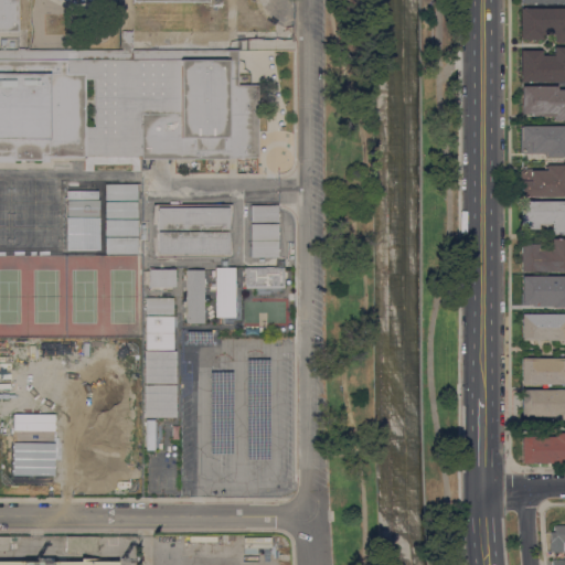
[(17,0),(17,32),(0,32),(0,0),(17,0)]
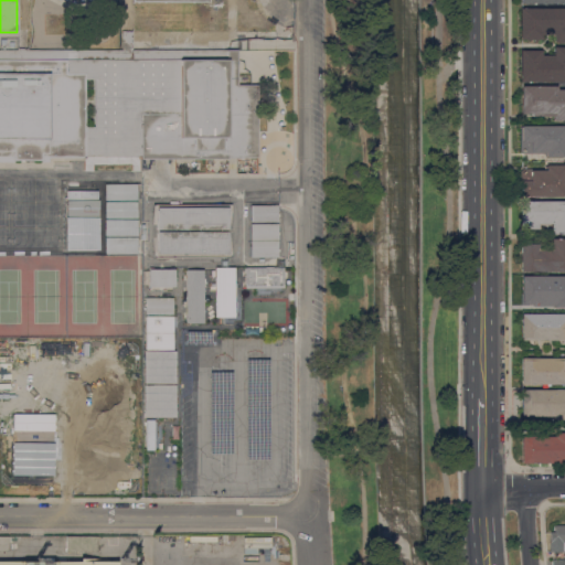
[(130,0),(130,2),(131,51),(226,51),(226,60),(0,60),(0,51),(17,51),(17,32),(17,0),(28,0),(28,45),(28,51),(120,50),(120,0),(130,0)]
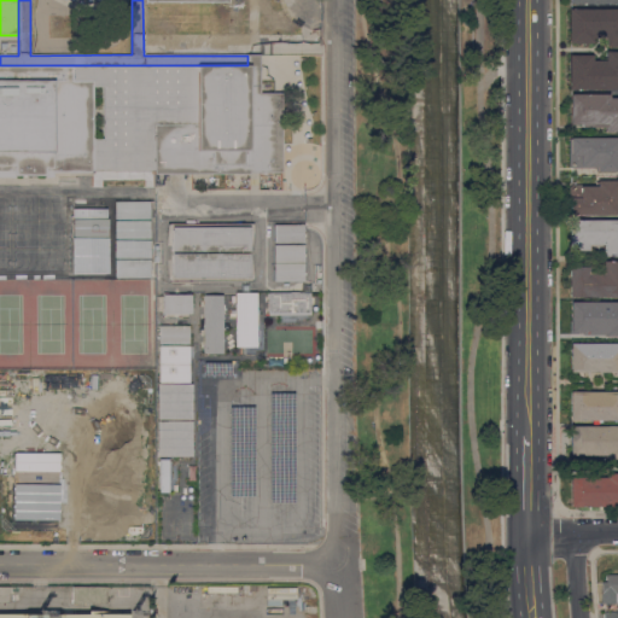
[(569,10),(617,10),(617,47),(605,47),(605,39),(592,39),(592,45),(569,45),(569,10)]
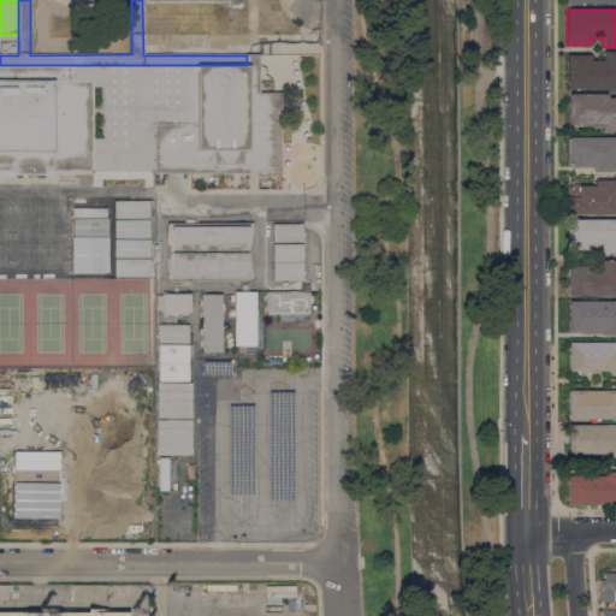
[(588,61),(588,55),(566,55),(566,89),(574,89),(615,89),(615,52),(603,52),(603,61),(588,61)]
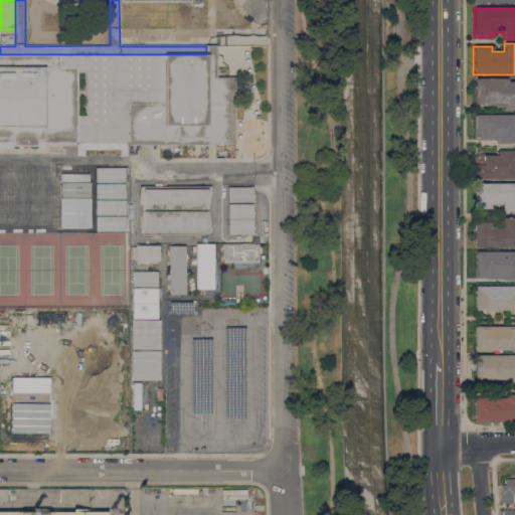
[(0,54),(206,54),(206,46),(214,46),(216,46),(216,77),(234,77),(234,144),(207,144),(207,145),(200,145),(200,147),(195,147),(195,145),(128,145),(128,143),(77,143),(77,144),(75,144),(75,146),(57,146),(57,144),(43,144),(43,148),(37,148),(12,147),(12,148),(0,148),(0,54)]
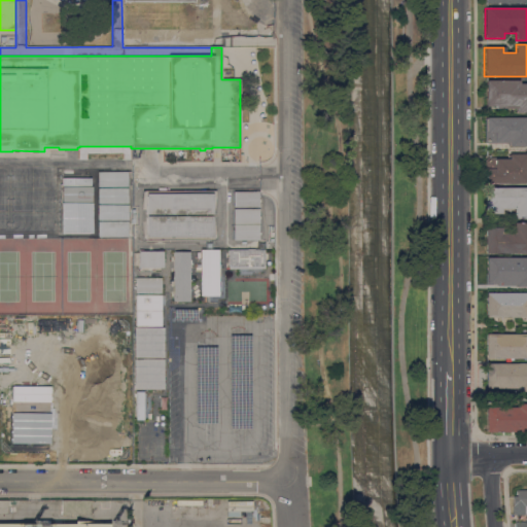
[(519,80),(519,84),(526,84),(526,113),(516,113),(516,109),(495,109),(495,106),(491,106),(491,107),(486,107),(486,80),(519,80)]
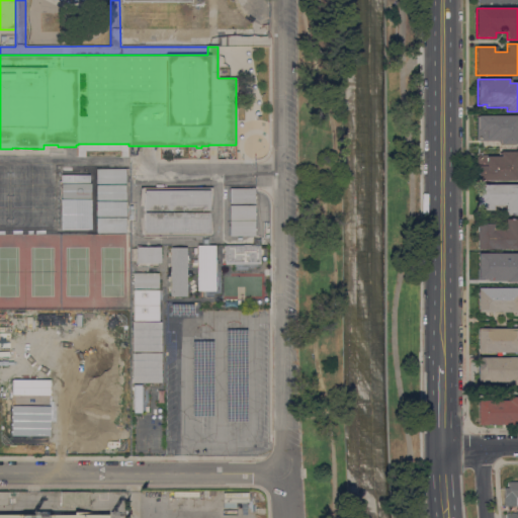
[(477,139),(477,115),(517,115),(517,145),(499,144),(499,142),(479,141),(477,139)]
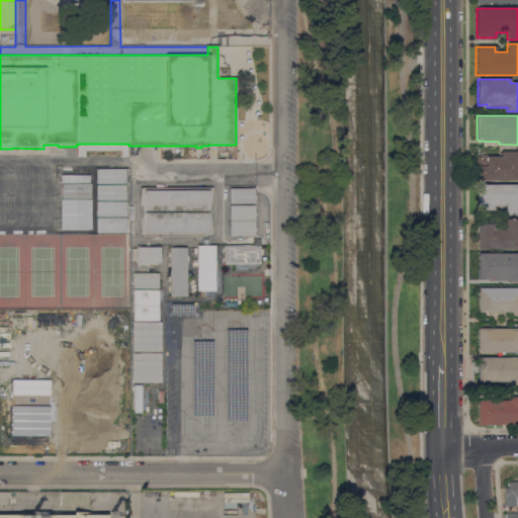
[(478,180),(478,166),(487,167),(487,157),(500,157),(500,152),(517,152),(517,181),(504,181),(504,180),(478,180)]
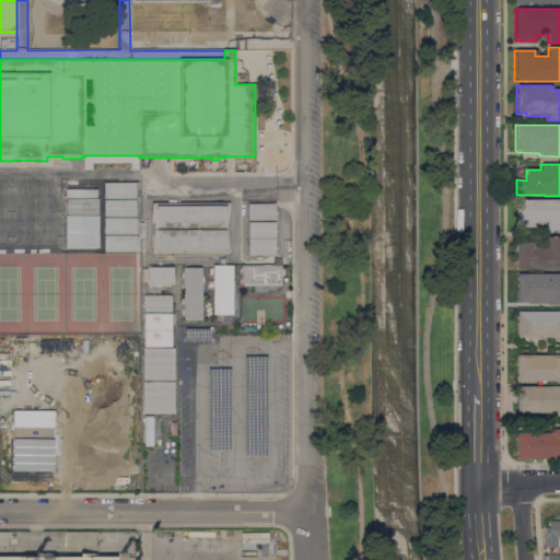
[(533,228),(514,228),(514,199),(559,199),(559,232),(545,232),(545,222),(533,222),(533,228)]
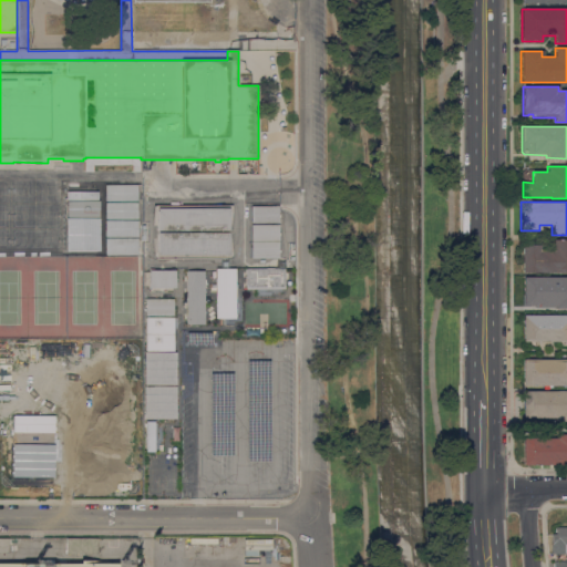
[(278,207),(278,215),(279,215),(279,218),(278,218),(278,223),(250,223),(250,206),(278,207)]
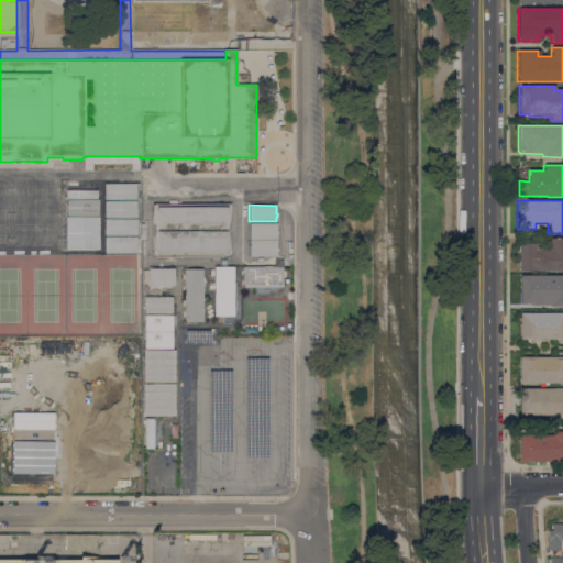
[(227,207),(227,230),(155,229),(155,207),(227,207)]
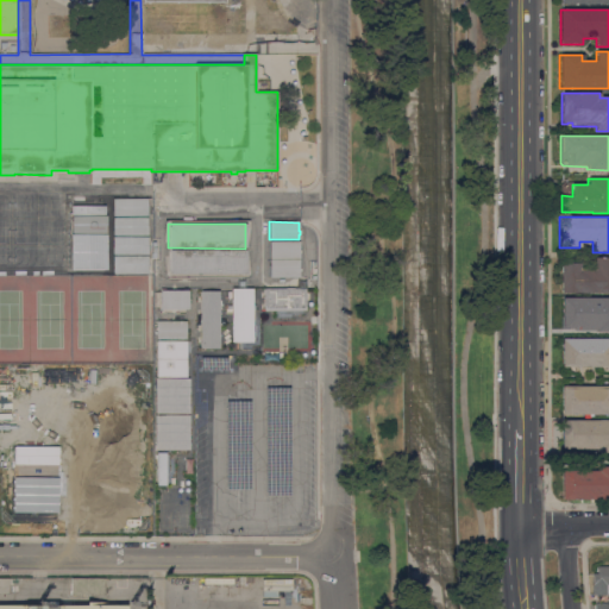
[(299,242),(299,251),(300,251),(300,253),(299,253),(299,269),(300,269),(300,271),(299,271),(299,277),(270,277),(270,242),(299,242)]
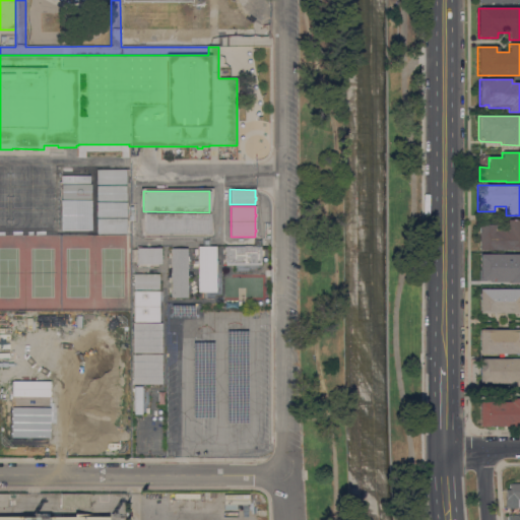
[(209,213),(209,234),(144,234),(144,213),(209,213)]
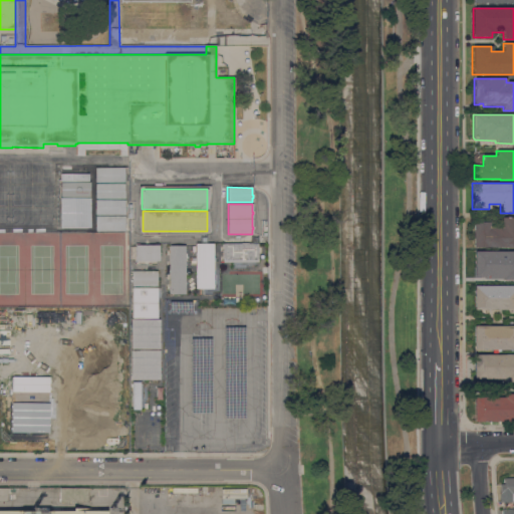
[(513,247),(473,247),(473,223),(489,223),(489,227),(501,227),(501,218),(513,218),(513,247)]
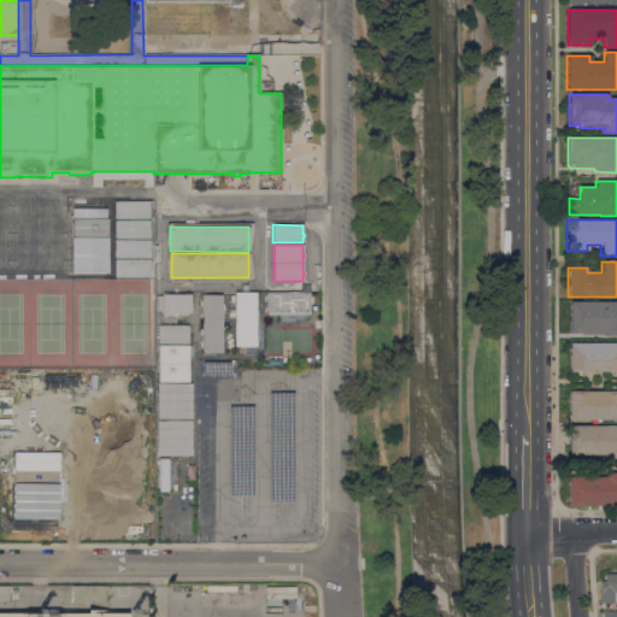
[(289,293),(289,292),(298,292),(298,293),(310,293),(310,295),(312,295),(312,303),(310,303),(309,316),(266,316),(268,293),(289,293)]
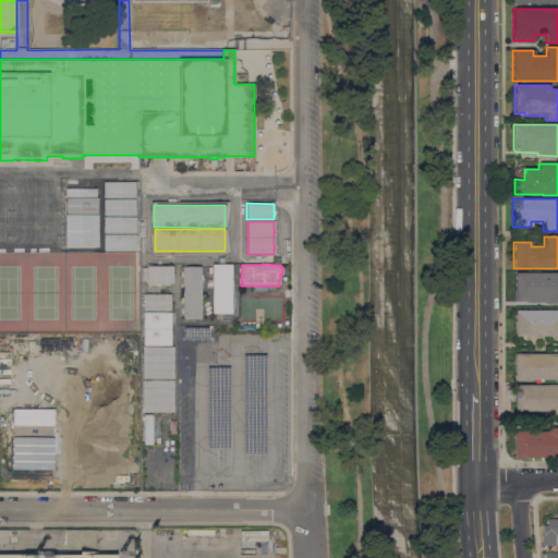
[(231,314),(211,314),(213,265),(231,265),(231,314)]
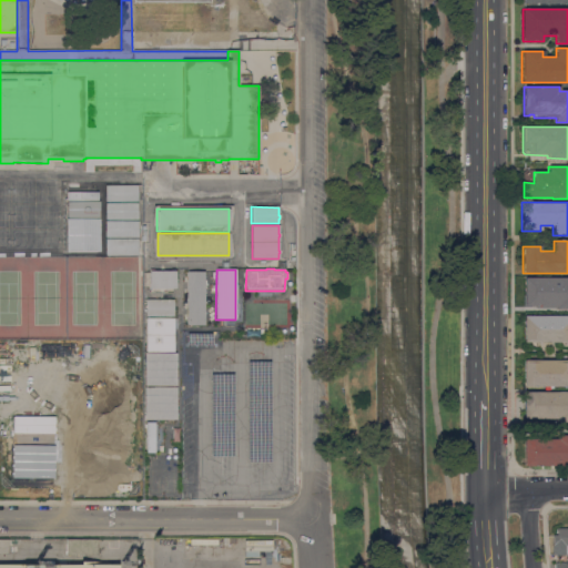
[(175,271),(175,288),(149,288),(149,271),(175,271)]
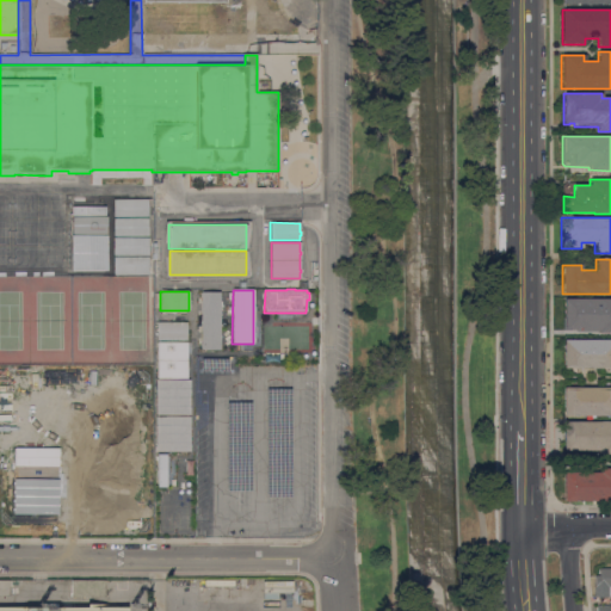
[(220,350),(201,350),(201,292),(220,292),(220,350)]
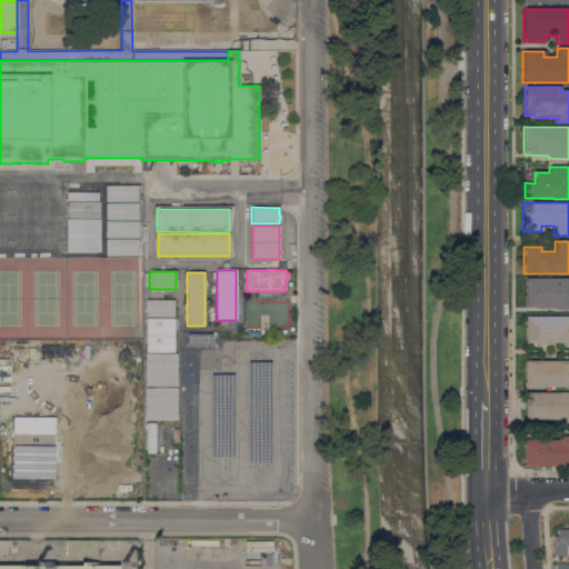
[(568,279),(568,310),(557,310),(557,309),(536,309),(536,306),(530,306),(530,307),(523,307),(523,296),(525,296),(525,279),(568,279)]
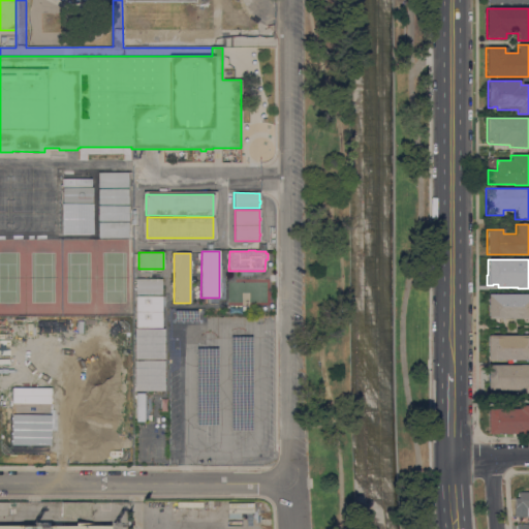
[(160,278),(161,292),(135,293),(135,278),(160,278)]
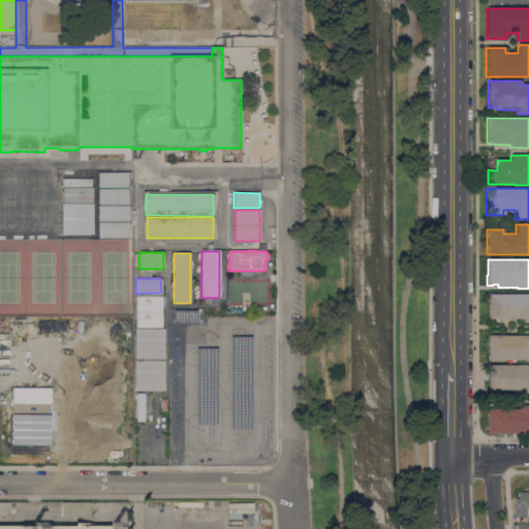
[(528,318),(488,318),(487,294),(528,293),(528,318)]
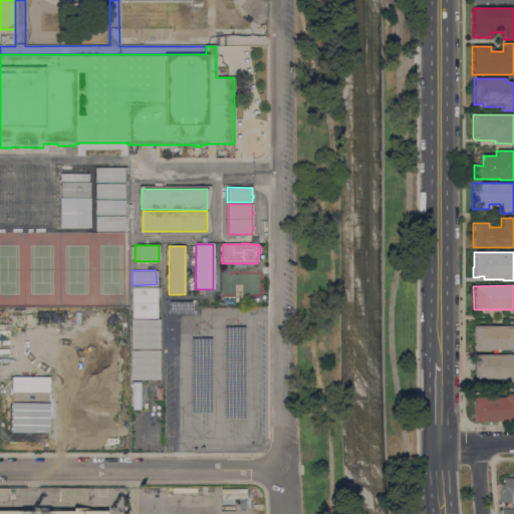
[(132,288),(157,287),(157,318),(132,318),(132,288)]
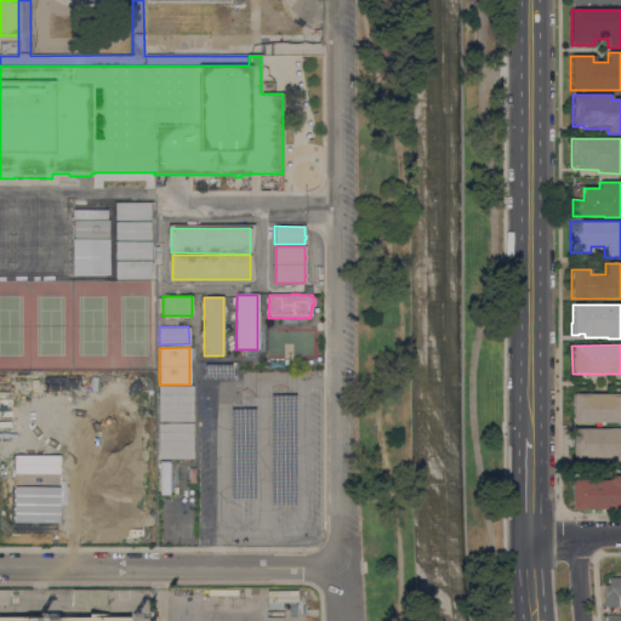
[(192,421),(158,421),(158,385),(192,385),(192,421)]
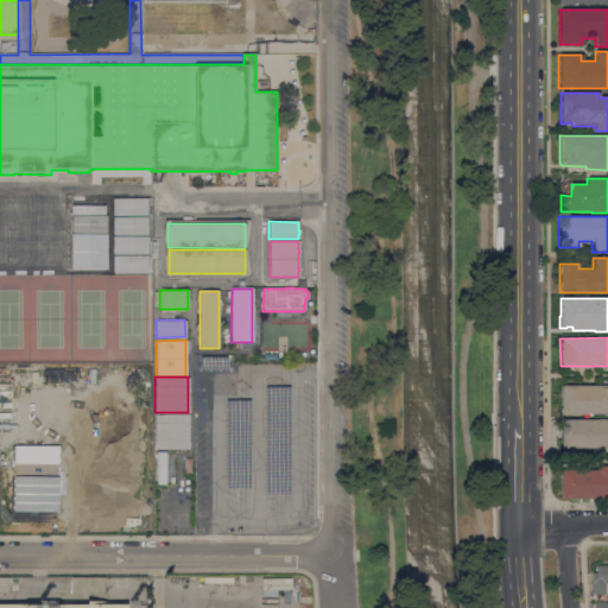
[(607,386),(607,415),(561,415),(561,386),(607,386)]
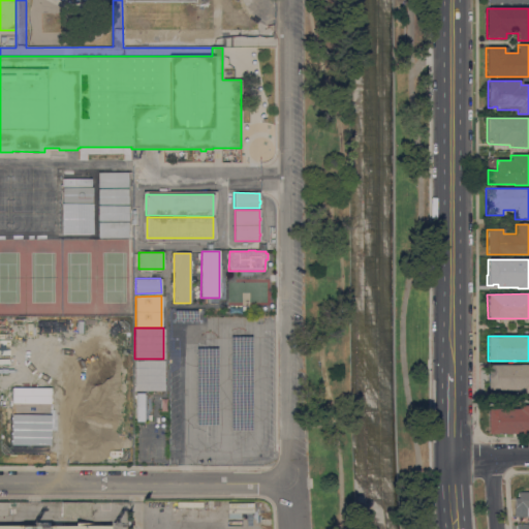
[(163,360),(163,391),(134,391),(134,360),(163,360)]
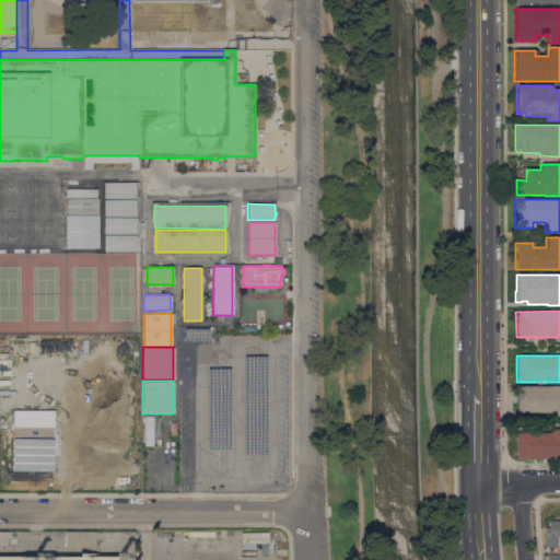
[(559,387),(559,417),(549,417),(549,412),(516,412),(516,387),(559,387)]
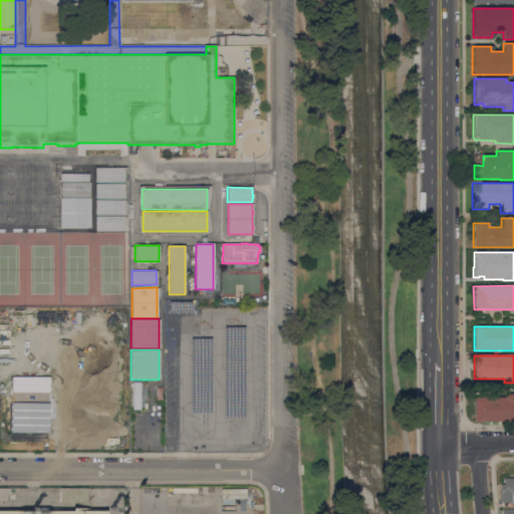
[(513,422),(474,422),(474,398),(504,398),(504,395),(513,395),(513,422)]
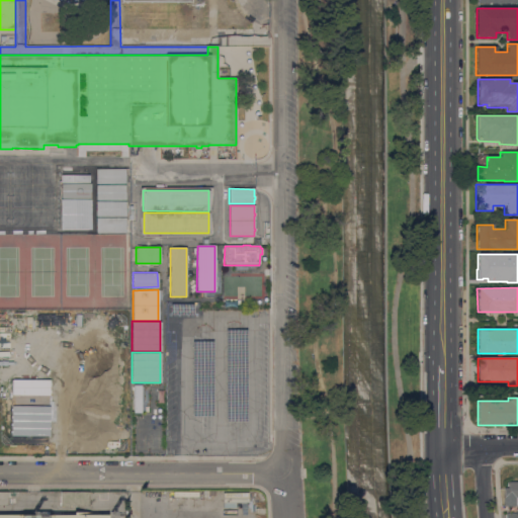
[(517,504),(508,505),(508,483),(517,483),(517,504)]
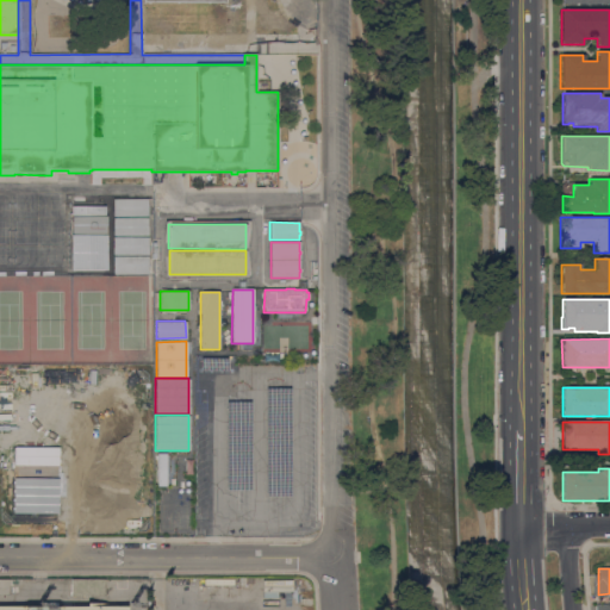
[(72,596),(72,580),(104,579),(105,596),(72,596)]
